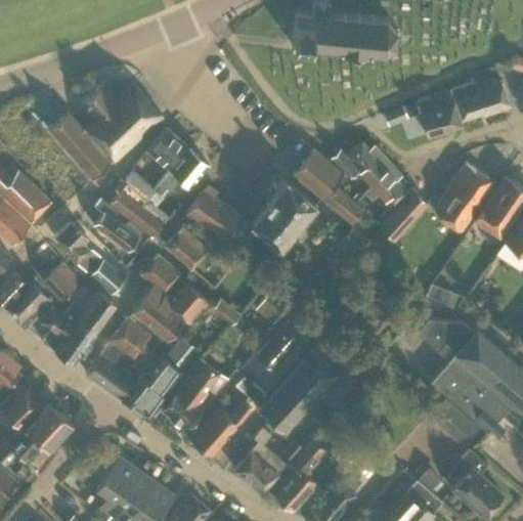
[(368,53),(368,55),(371,55),(371,54),(384,55),(384,56),(386,56),(385,54),(395,47),(397,47),(397,46),(396,45),(397,33),(399,32),(398,30),(396,31),(388,22),(389,19),(388,18),(387,20),(374,19),(374,17),(373,17),(373,18),(359,17),(359,15),(357,15),(357,17),(345,16),(345,14),(343,14),(343,16),(329,14),(330,3),(329,3),(329,4),(322,3),(322,2),(320,2),(320,3),(314,2),(314,1),(313,1),(312,13),(296,11),(295,18),(294,18),(292,39),(293,39),(292,46),(311,48),(311,50),(312,50),(312,48),(325,49),(325,51),(327,51),(328,49),(340,51),(340,52),(342,53),(342,51),(354,52),(354,54),(356,54),(356,52),(368,53)]
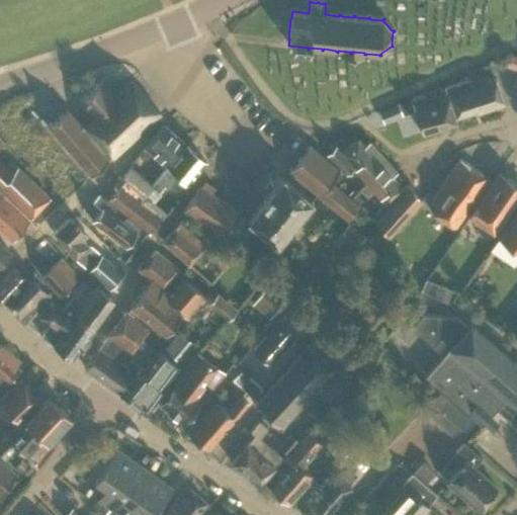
[(469,81),(446,89),(456,120),(479,112),(481,115),(504,107),(496,80),(471,89),(469,81)]
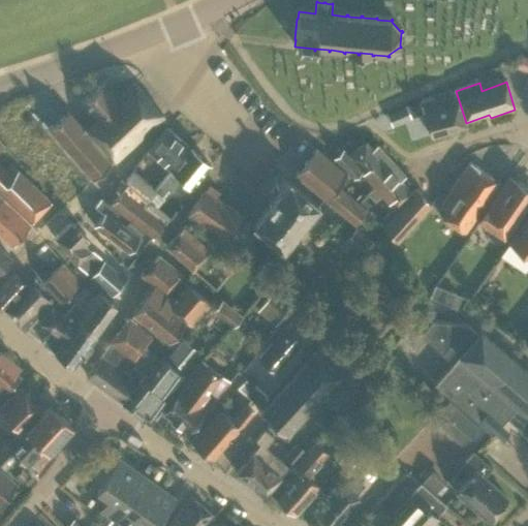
[(134,86),(118,100),(104,85),(82,103),(97,122),(86,131),(114,164),(164,118),(134,86)]
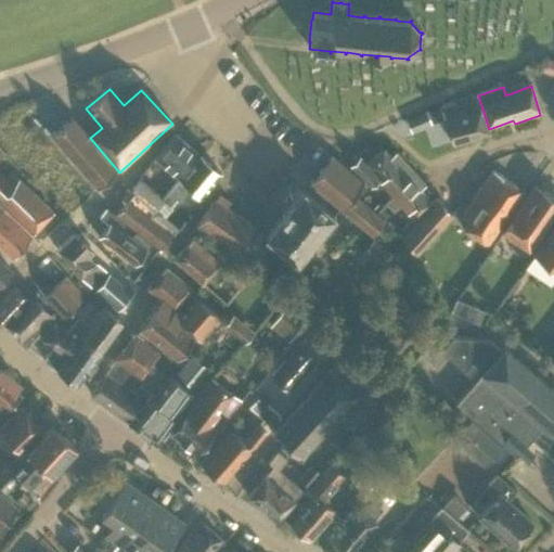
[(489,129),(478,95),(441,108),(407,123),(412,135),(445,122),(453,145),(490,135),(489,129)]
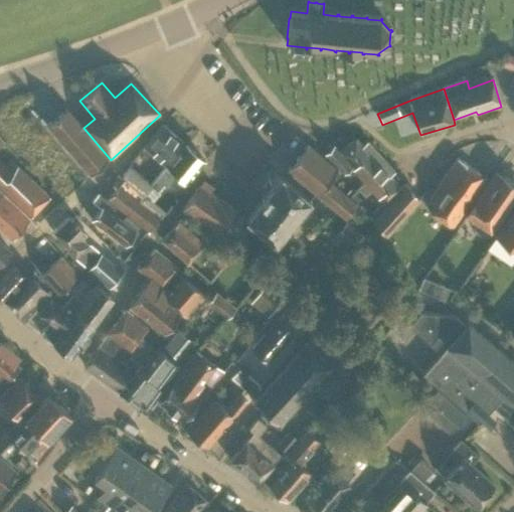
[(47,128),(91,178),(110,161),(67,111),(47,128)]
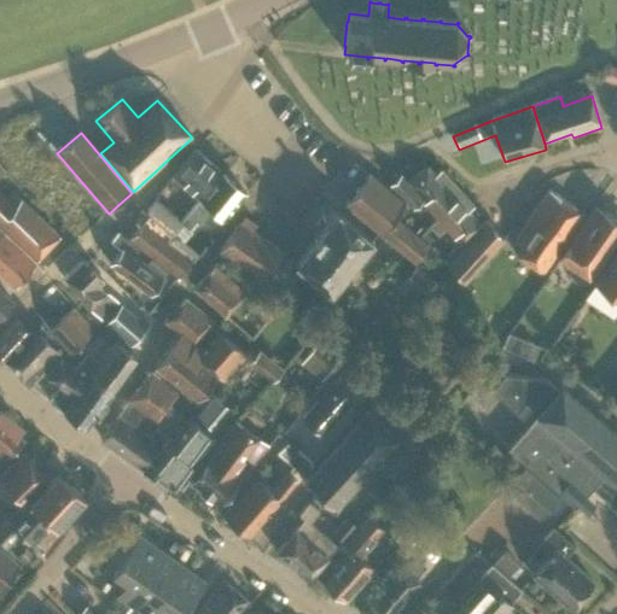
[(196,152),(174,179),(199,200),(201,202),(202,203),(222,175),(196,152)]
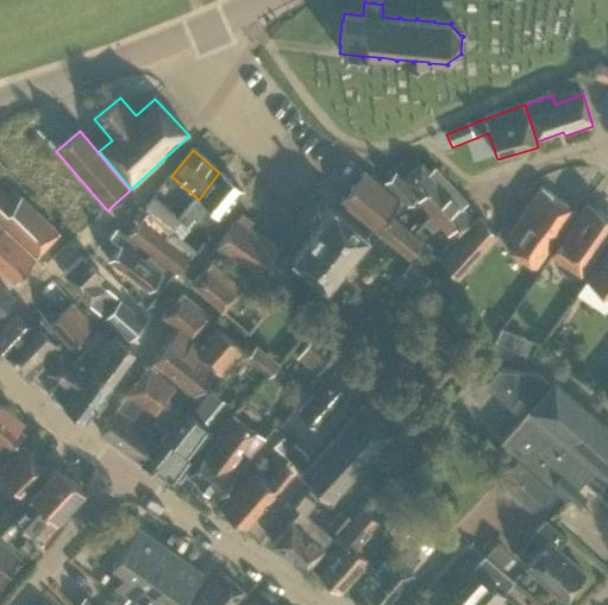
[(436,182),(442,188),(447,183),(436,170),(430,175),(421,166),(403,182),(396,174),(386,183),(408,208),(418,199),(436,182)]
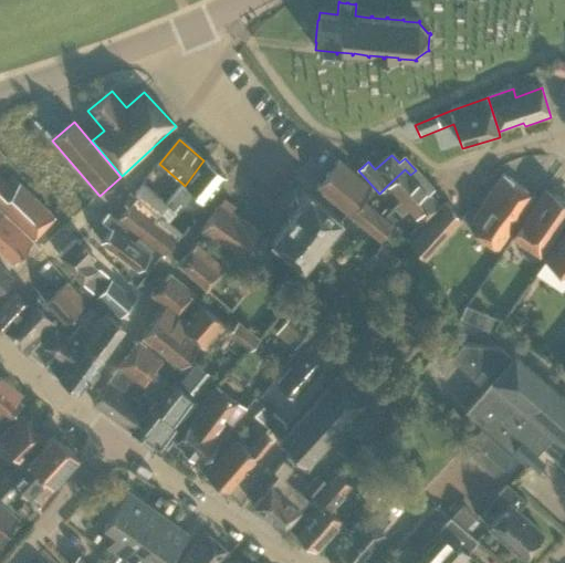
[(182,184),(166,205),(168,207),(173,211),(178,204),(179,205),(184,200),(188,204),(195,195),(206,204),(221,186),(226,179),(203,160),(185,186),(184,185),(182,184)]
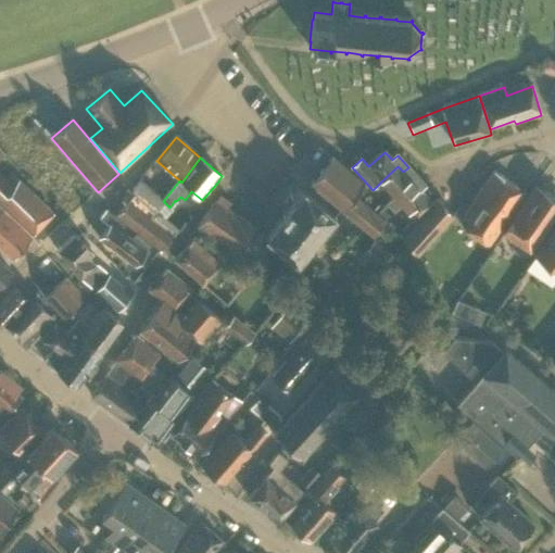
[(311,186),(374,238),(387,223),(356,198),(366,186),(333,159),(311,186)]
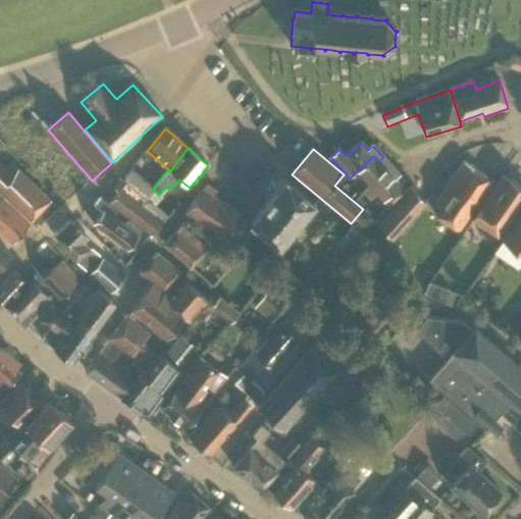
[(383,157),(378,161),(373,156),(358,170),(371,186),(363,193),(370,201),(378,193),(389,205),(376,220),(380,224),(379,224),(393,242),(426,204),(412,189),(407,193),(396,179),(401,176),(383,157)]
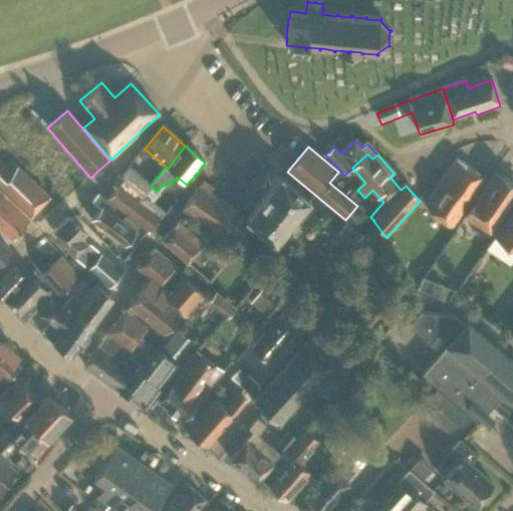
[(429,203),(436,208),(431,215),(453,230),(487,182),(458,160),(429,203)]
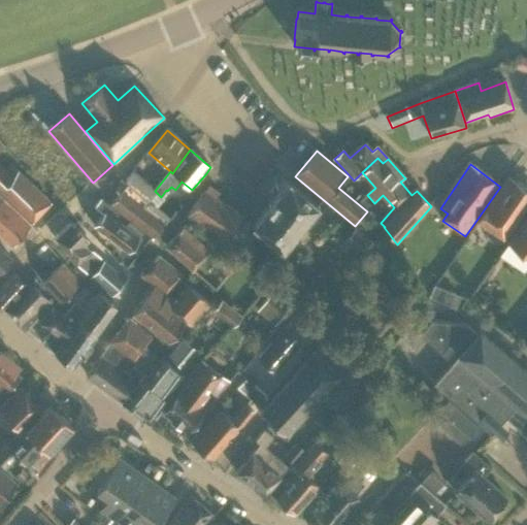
[(0,192),(33,224),(52,204),(18,171),(11,166),(6,172),(0,167),(0,192)]
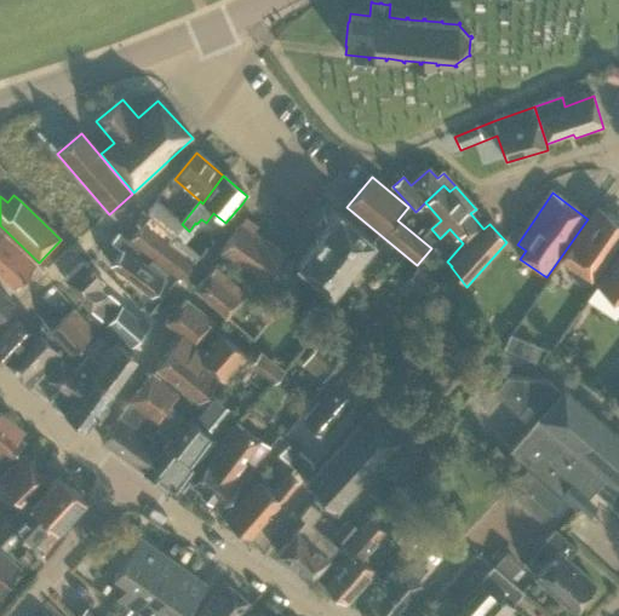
[(158,203),(148,214),(175,236),(184,226),(182,224),(158,203)]
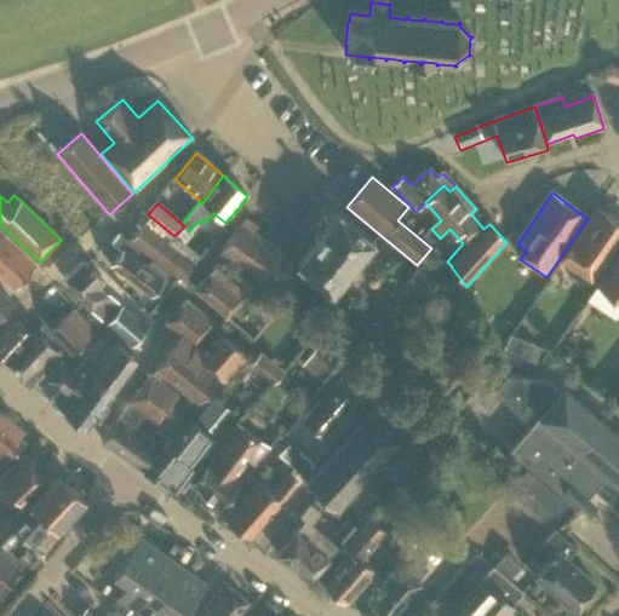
[(618,222),(606,213),(606,214),(599,208),(562,263),(591,283),(592,283),(618,243),(618,222)]
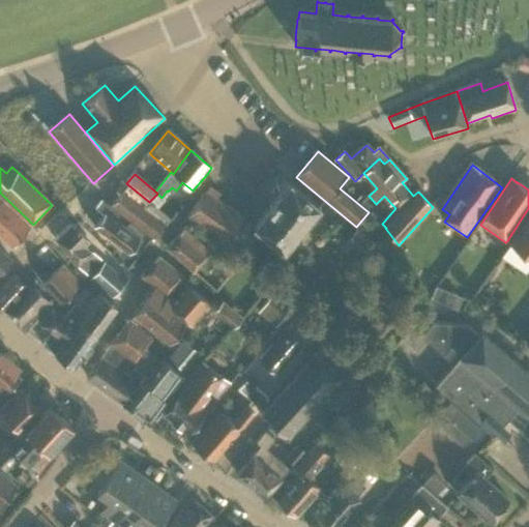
[(255,228),(284,252),(294,239),(299,242),(311,229),(306,225),(320,208),(291,184),(255,228)]
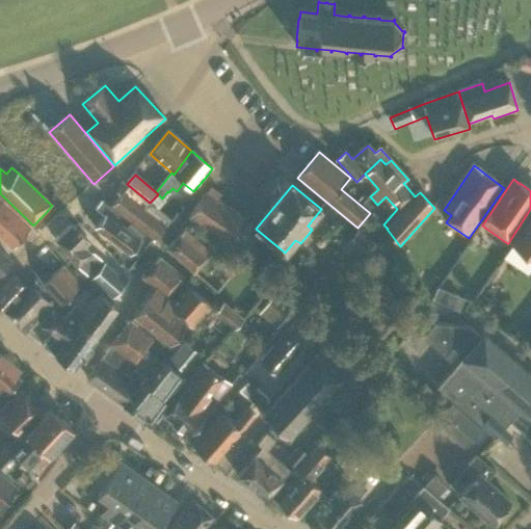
[(129,187),(112,208),(155,241),(170,222),(156,210),(129,187)]
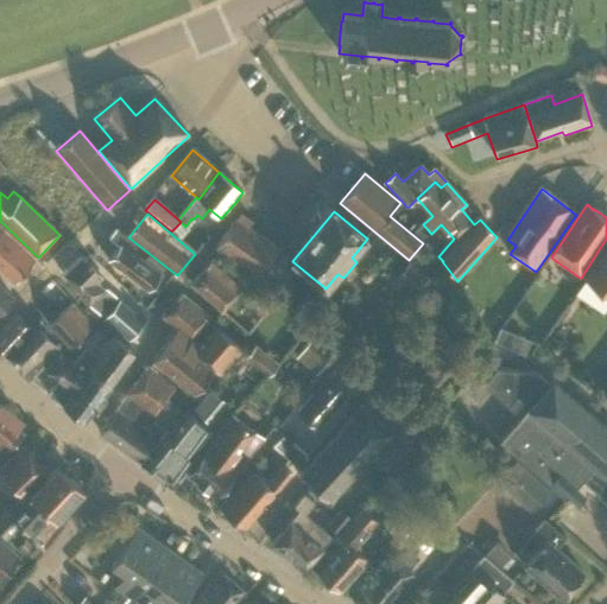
[(216,249),(261,280),(282,252),(250,229),(253,223),(241,215),(236,221),(236,220),(216,249)]
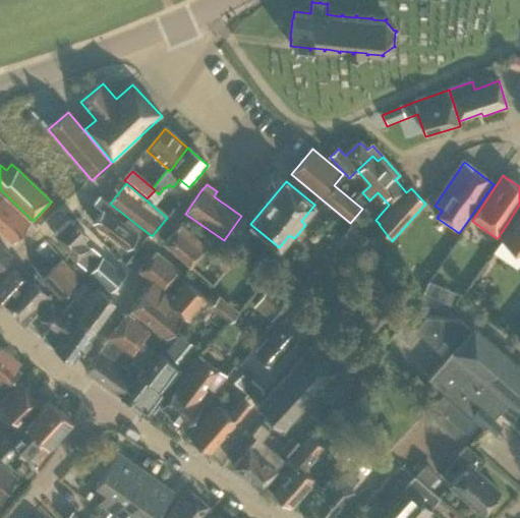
[(31,223),(3,197),(0,200),(0,232),(11,243),(31,223)]
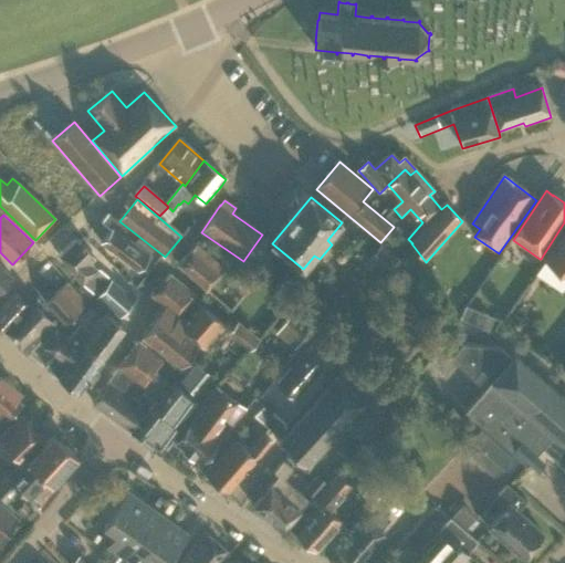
[(102,223),(112,231),(102,244),(138,273),(150,258),(123,236),(127,230),(108,216),(102,223)]
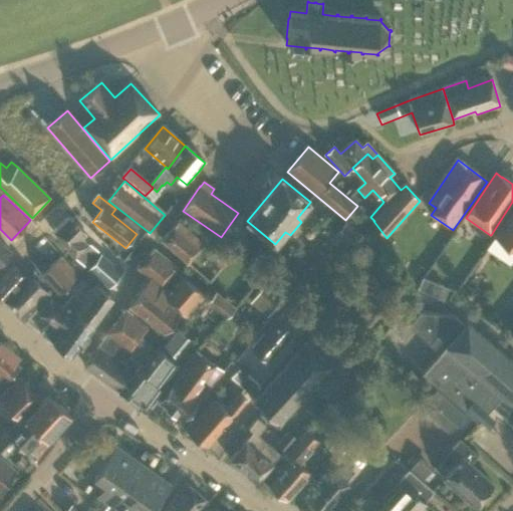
[(512,214),(496,239),(512,250),(512,214)]
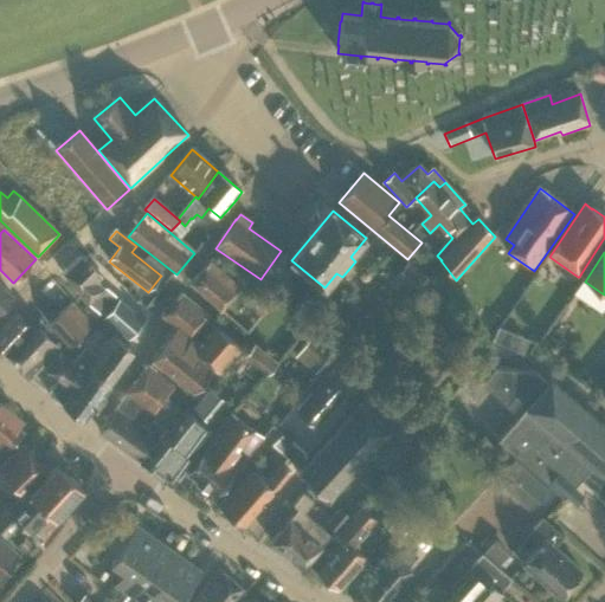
[(97,272),(98,271),(89,263),(88,264),(82,257),(63,276),(82,296),(82,297),(94,310),(100,316),(116,298),(110,293),(108,295),(96,283),(101,277),(97,272)]
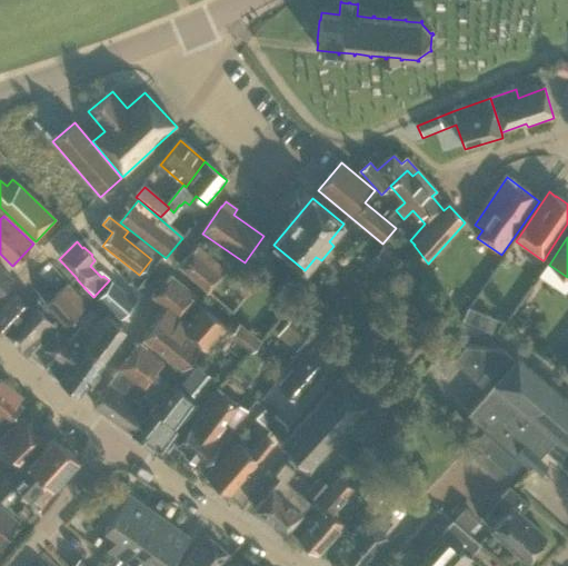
[(180,268),(209,294),(227,272),(198,247),(180,268)]
